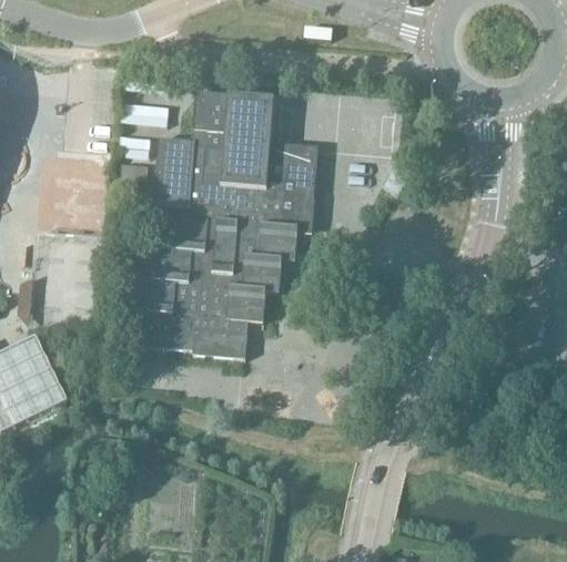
[(331,29),(304,27),(303,38),(330,40),(331,29)]
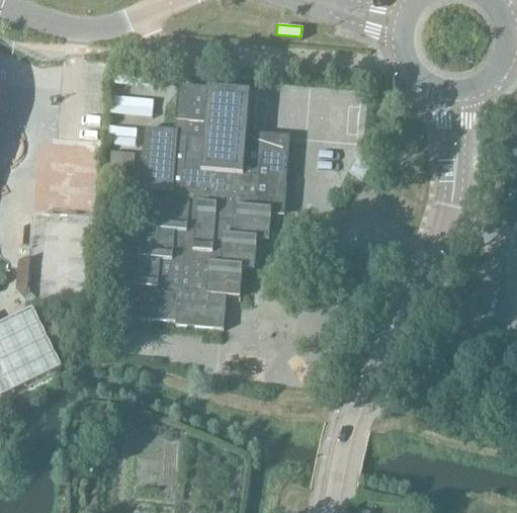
[(153,85),(154,76),(113,73),(112,81),(153,85)]
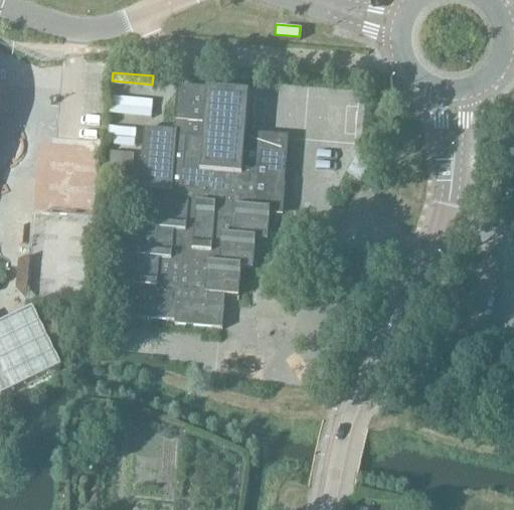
[(174,322),(221,326),(224,292),(238,293),(240,265),(252,265),(254,235),(268,236),(270,207),(279,208),(280,197),(283,198),(288,134),(245,130),(248,90),(177,83),(173,129),(144,126),(139,186),(166,188),(166,198),(154,197),(151,226),(139,225),(137,255),(125,253),(122,284),(134,285),(132,315),(174,318),(174,322)]
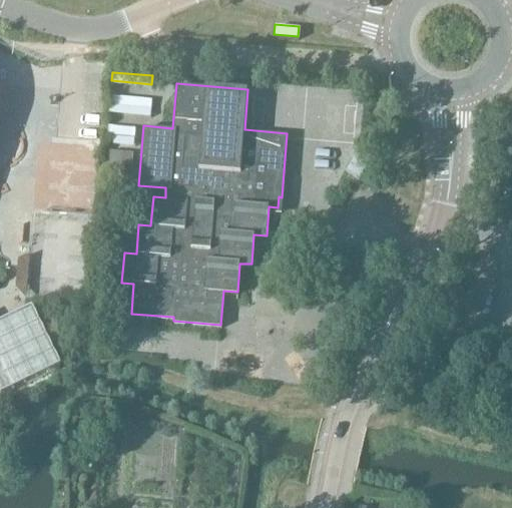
[(151,97),(110,93),(109,110),(149,114),(151,97)]
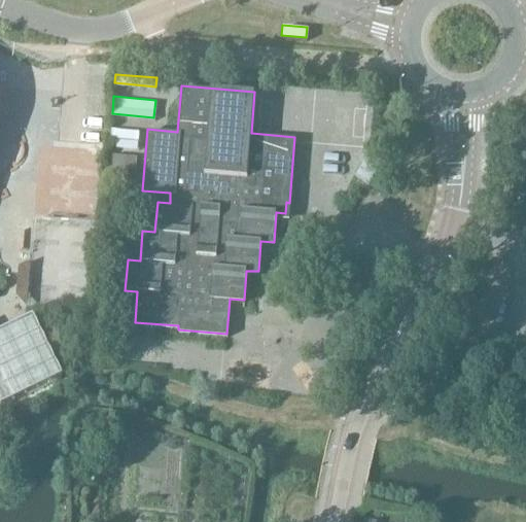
[(138,130),(110,127),(110,136),(116,136),(115,146),(137,147),(138,130)]
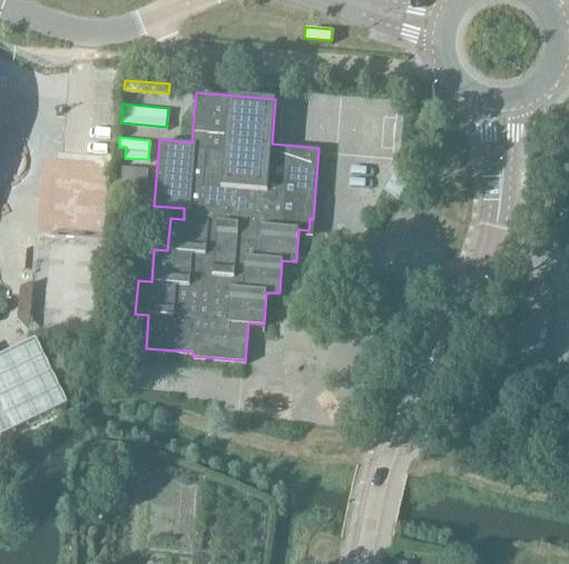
[(413,170),(398,161),(383,186),(399,195),(413,170)]
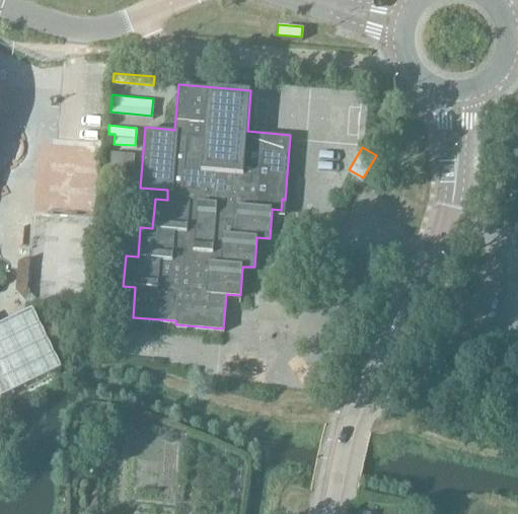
[(109,150),(108,162),(134,164),(135,152),(109,150)]
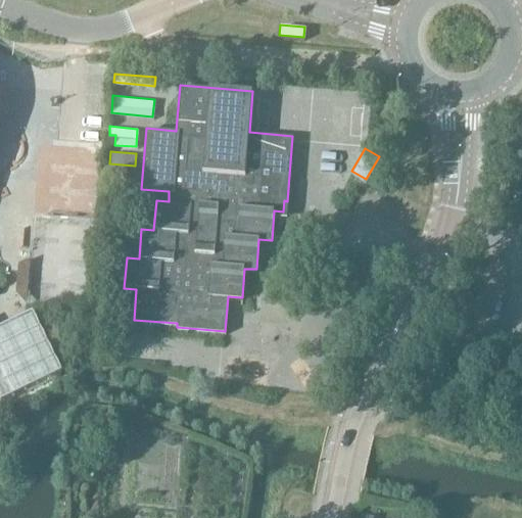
[(127,167),(109,165),(108,175),(126,177),(127,167)]
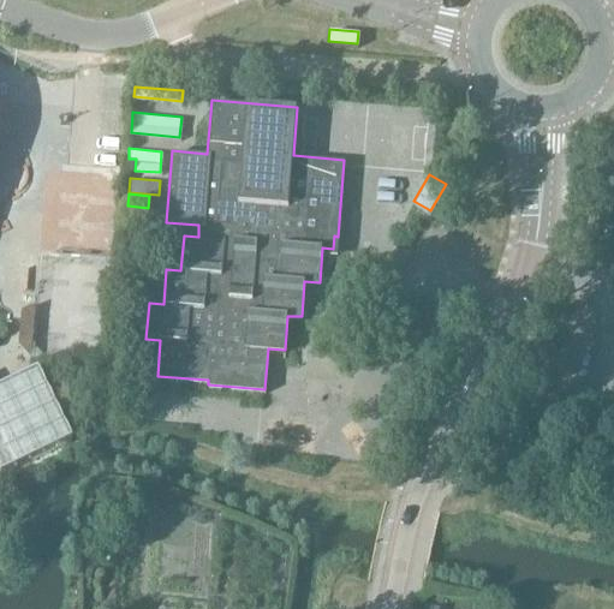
[(0,472),(69,439),(34,368),(0,384),(0,472)]
